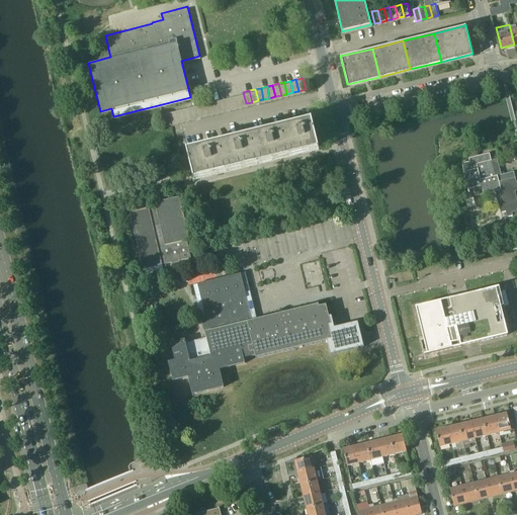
[(238,93),(240,105),(246,103),(243,92),(238,93)]
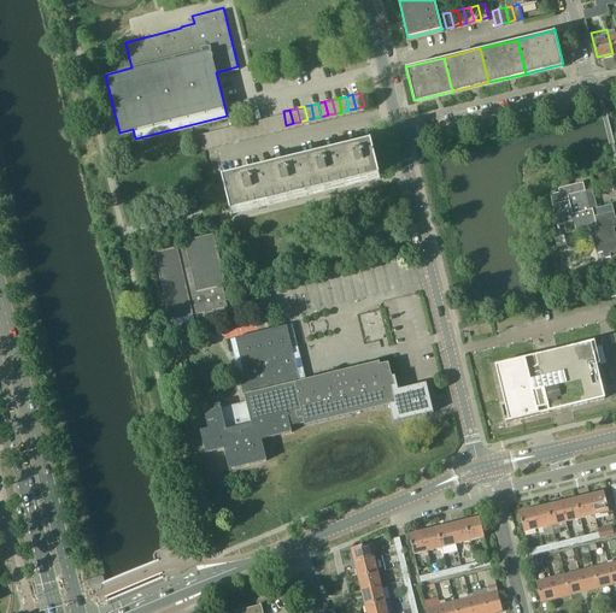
[(276,113),(280,127),(286,125),(283,111),(276,113)]
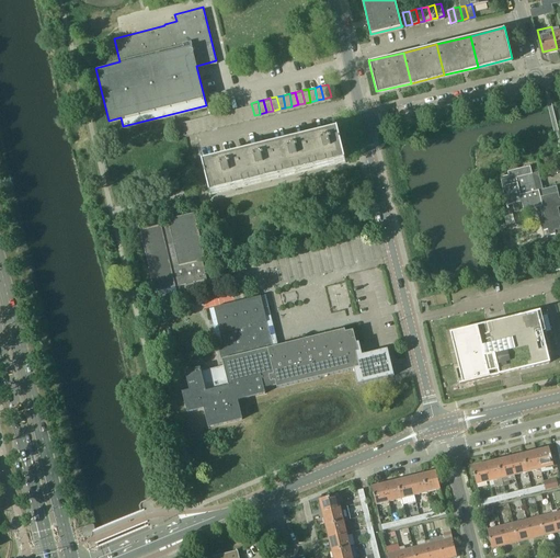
[(244,104),(248,116),(254,115),(251,103),(244,104)]
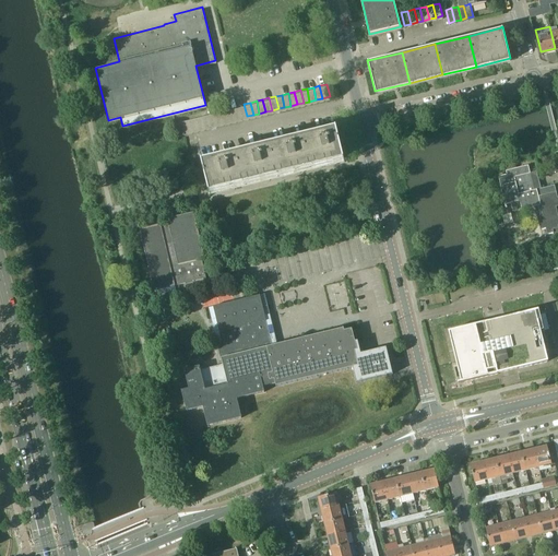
[(237,105),(240,118),(247,116),(244,104),(237,105)]
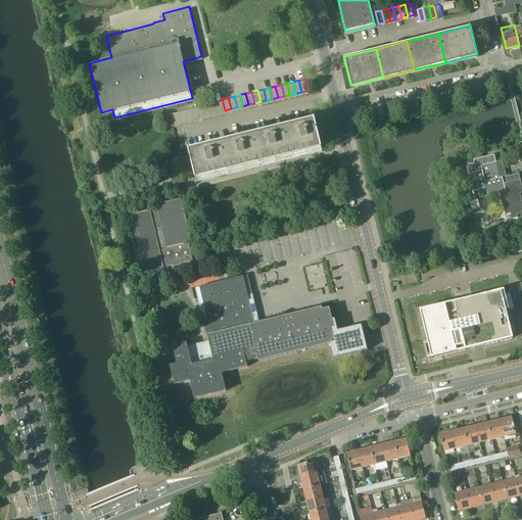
[(217,100),(219,111),(225,110),(222,98),(217,100)]
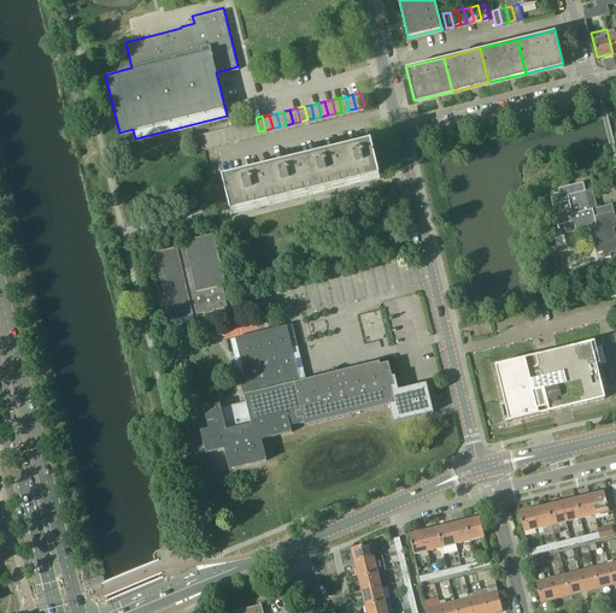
[(248,119),(252,134),(258,131),(256,118),(248,119)]
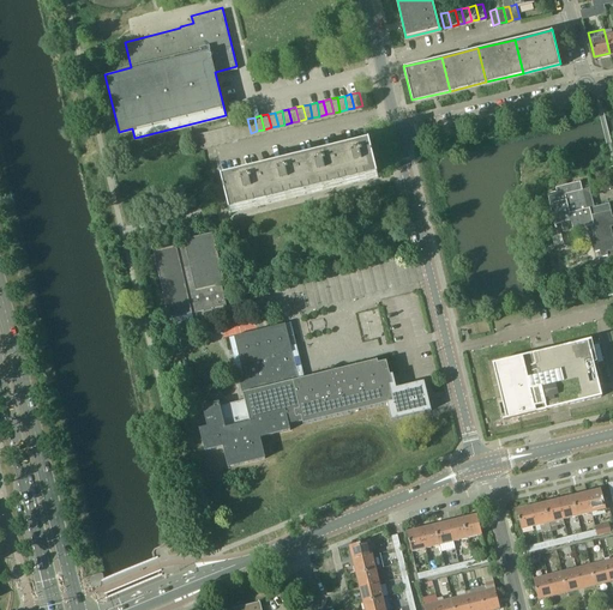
[(240,120),(244,134),(251,133),(247,119),(240,120)]
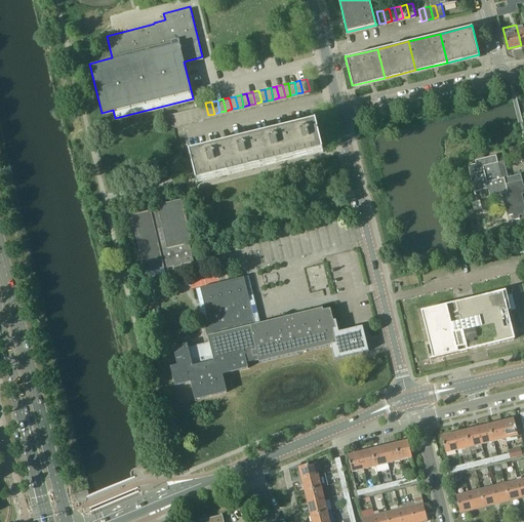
[(205,103),(199,105),(202,116),(208,115),(205,103)]
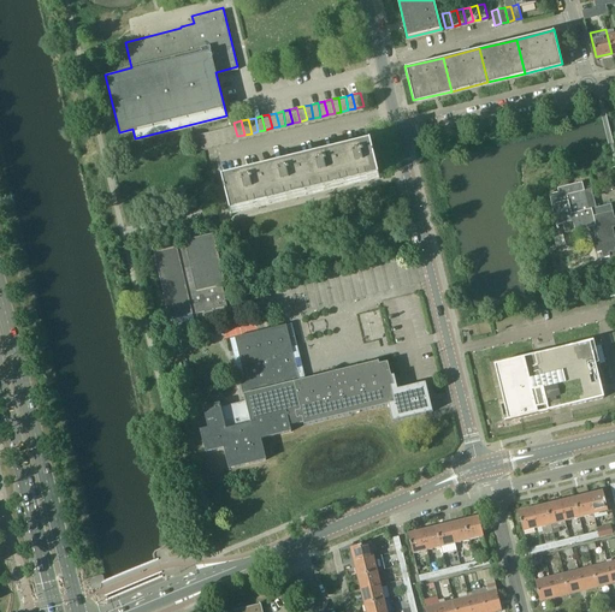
[(237,136),(234,123),(228,124),(230,138),(237,136)]
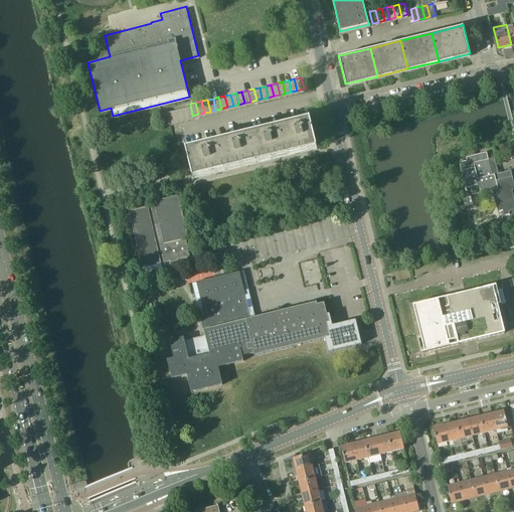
[(184,106),(187,117),(192,116),(190,104),(184,106)]
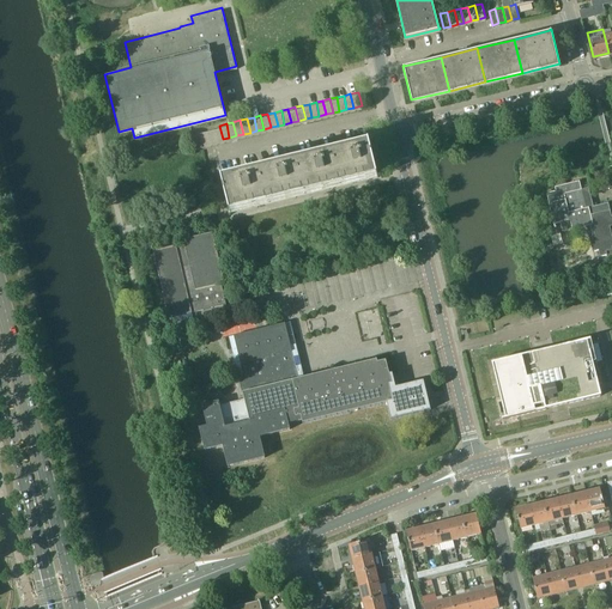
[(212,127),(216,141),(223,139),(219,126),(212,127)]
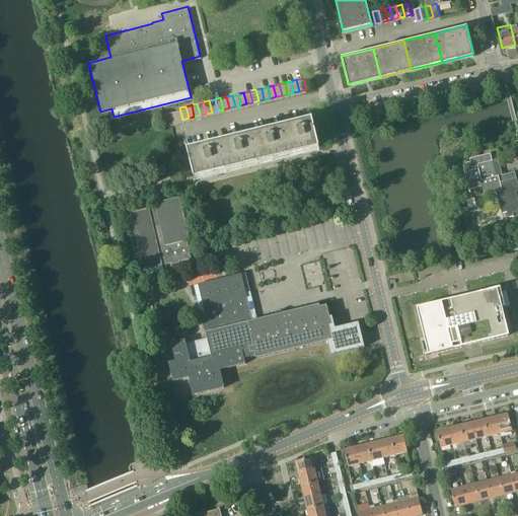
[(179,107),(173,108),(176,121),(182,120),(179,107)]
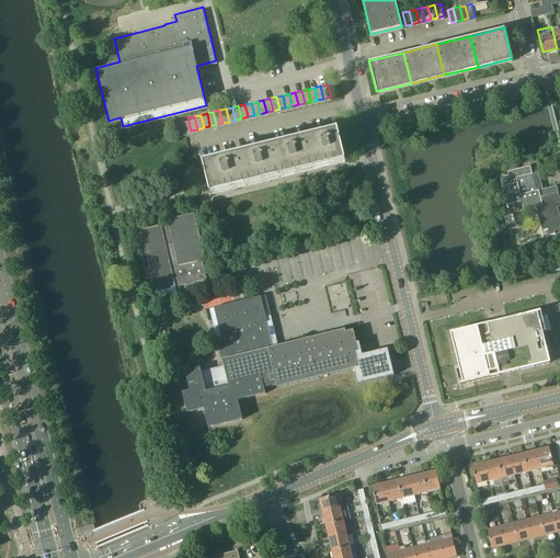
[(191,131),(187,117),(181,120),(184,132),(191,131)]
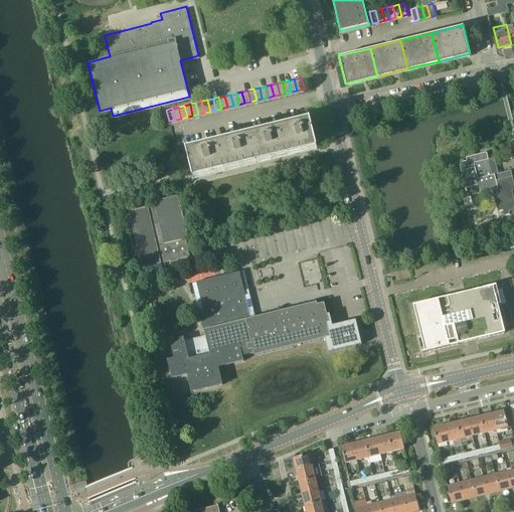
[(169,121),(166,110),(160,111),(163,123),(169,121)]
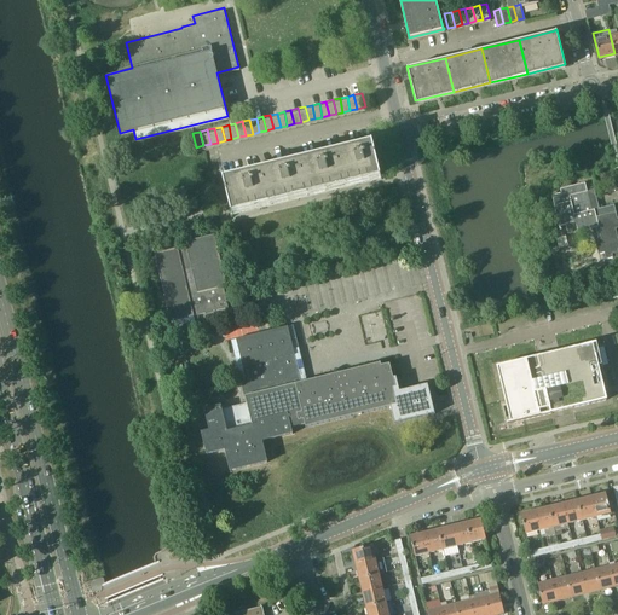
[(371,143),(335,151),(342,183),(380,173),(380,177),(381,177),(373,141),(371,141),(371,143)]
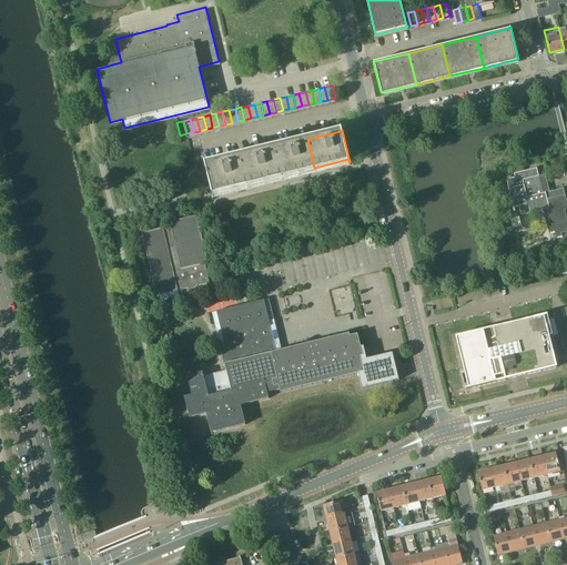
[(307,139),(273,148),(281,175),(314,168),(307,139)]
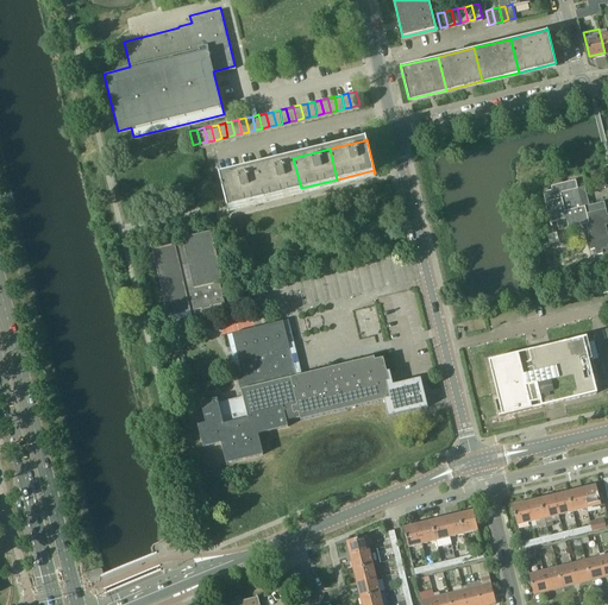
[(293,158),(257,166),(264,197),(301,188),(293,158)]
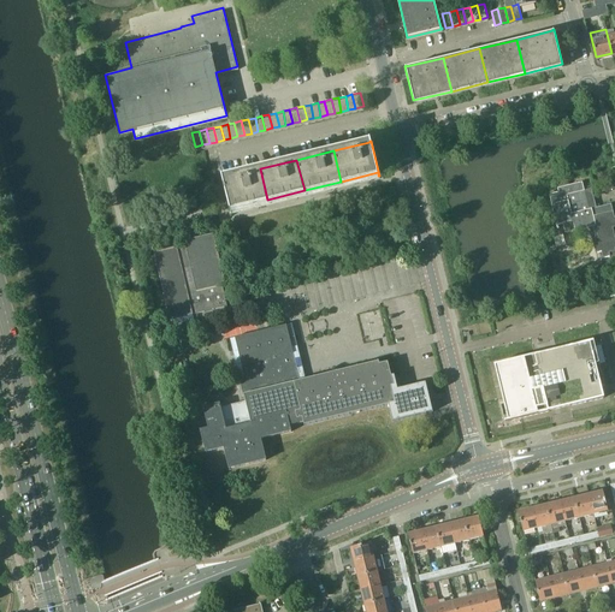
[(222,177),(230,212),(231,212),(230,208),(267,200),(260,168),(223,177),(222,177)]
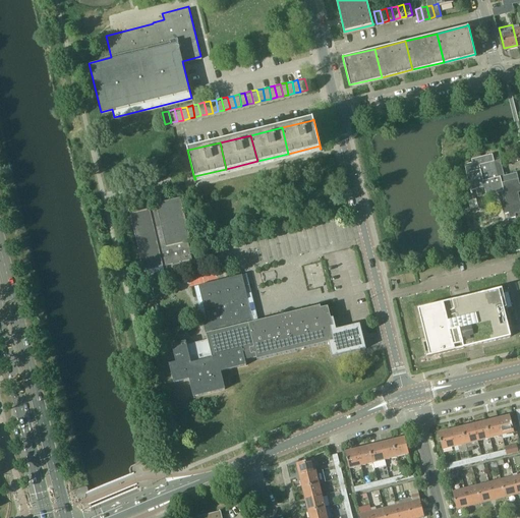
[(500,158),(494,160),(492,153),(471,158),(472,161),(464,163),(470,187),(470,188),(475,187),(477,194),(485,192),(485,193),(486,193),(486,192),(503,188),(506,199),(501,200),(503,213),(508,212),(510,217),(515,216),(517,221),(519,220),(519,181),(519,182),(517,171),(504,174),(501,162),(500,158)]
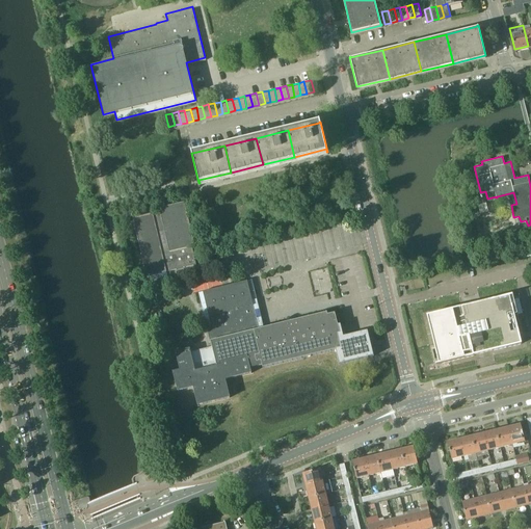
[(191,245),(194,244),(184,201),(158,206),(159,209),(132,215),(148,279),(167,274),(166,269),(195,262),(191,245)]
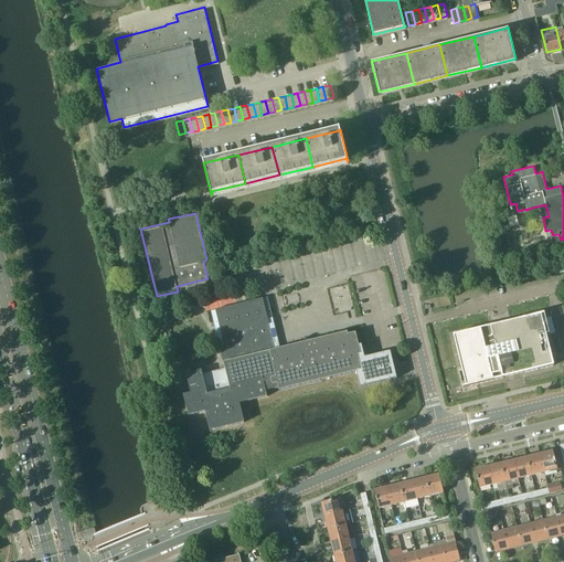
[(247,269),(245,262),(224,266),(221,256),(214,257),(219,276),(247,269)]
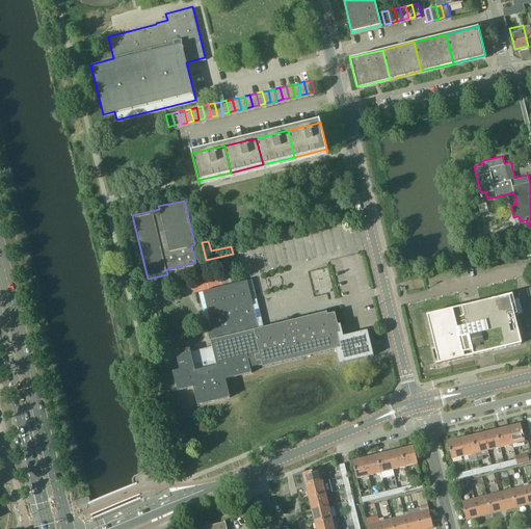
[(327,312),(326,310),(263,325),(262,318),(251,278),(203,289),(203,290),(197,291),(206,324),(211,345),(212,345),(212,346),(190,351),(189,347),(176,350),(176,349),(175,350),(175,353),(176,352),(180,368),(173,370),(178,389),(193,385),(197,402),(229,395),(223,376),(250,370),(249,366),(261,363),(262,365),(335,347),(339,362),(373,353),(367,328),(343,334),(342,329),(340,322),(337,323),(335,311),(327,312)]
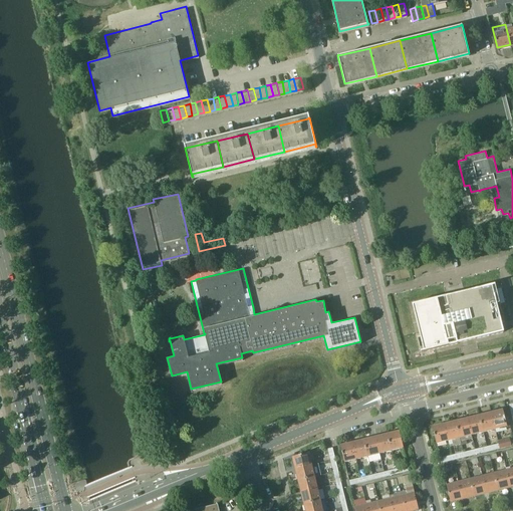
[(492,283),(412,302),(420,334),(417,335),(419,345),(422,344),(423,349),(503,330),(501,320),(503,319),(501,310),(498,311),(492,283)]
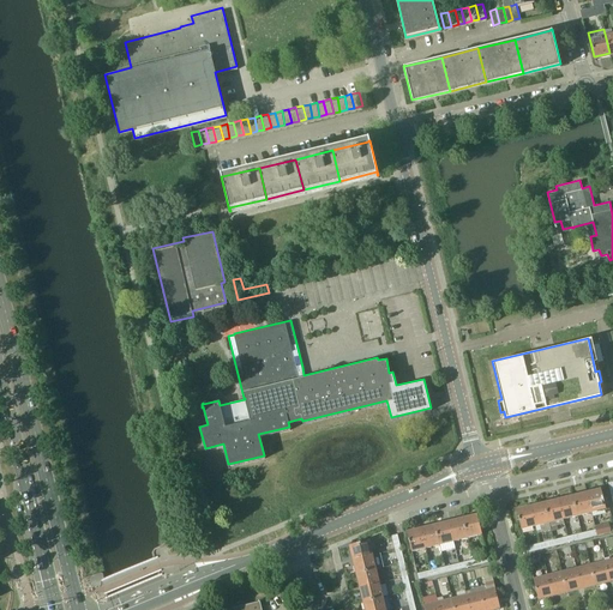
[(601,487),(587,490),(592,509),(606,506),(601,487)]
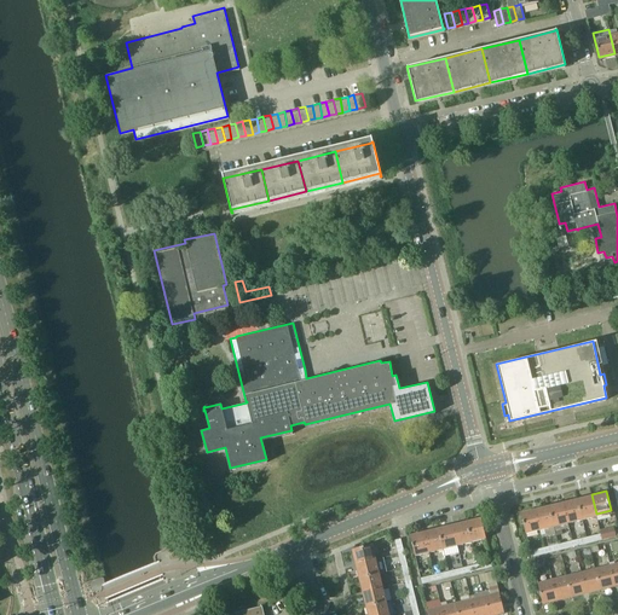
[(596,514),(591,494),(577,498),(582,517),(596,514)]
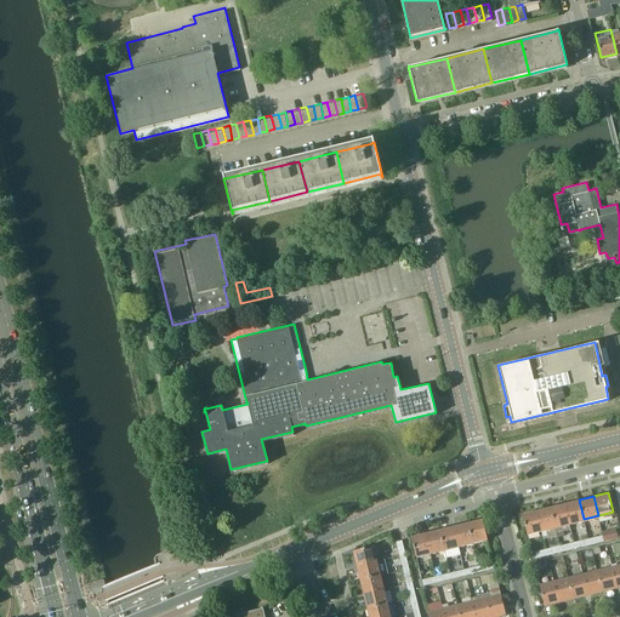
[(579,500),(564,502),(569,523),(584,519),(579,500)]
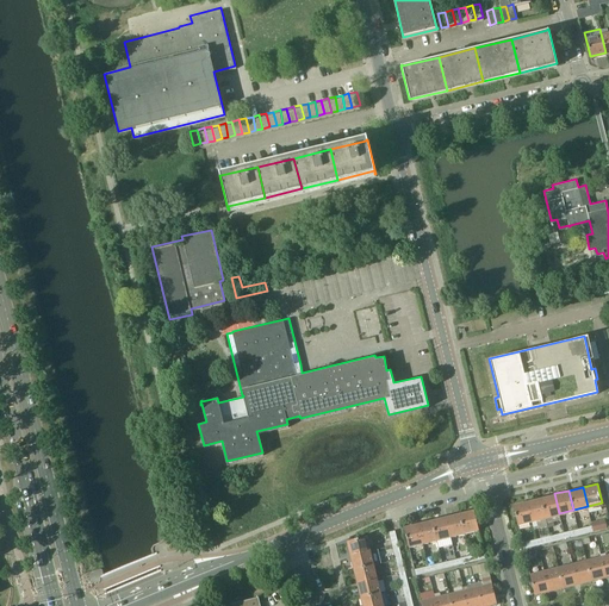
[(540,497),(545,517),(559,513),(554,493),(540,497)]
